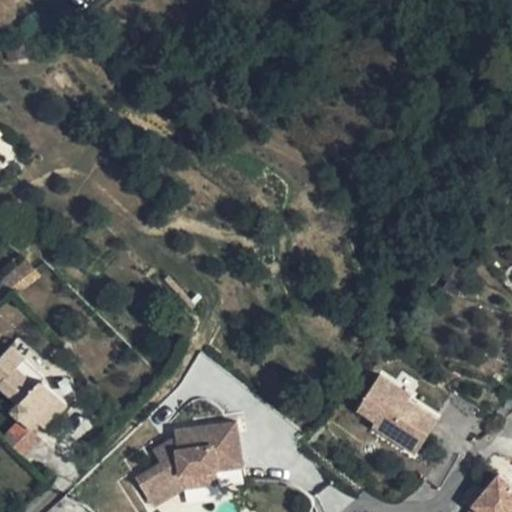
[(17,366),(22,361),(24,358),(9,345),(0,355),(0,386),(18,403),(37,421),(44,427),(67,402),(40,378),(35,383),(17,366)]
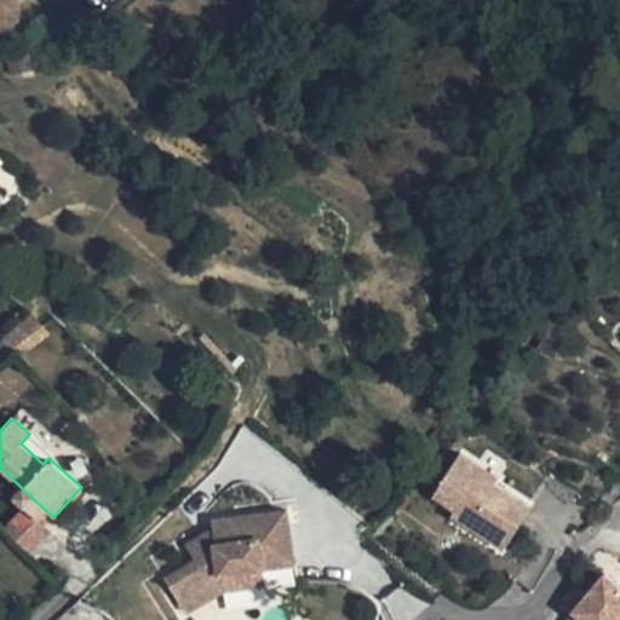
[(42,464),(49,458),(27,437),(21,443),(42,464)]
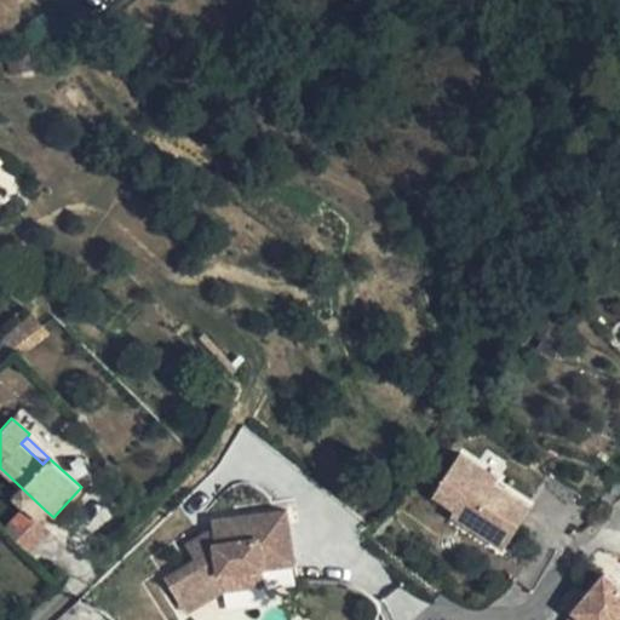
[(438,491),(460,505),(475,515),(470,522),(507,546),(535,503),(499,480),(504,474),(465,448),(438,491)]
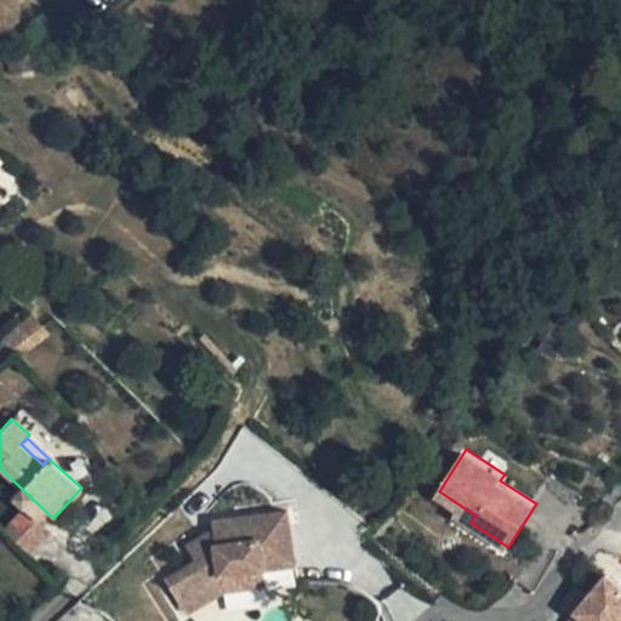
[(45,511),(22,489),(13,497),(23,507),(38,520),(45,511)]
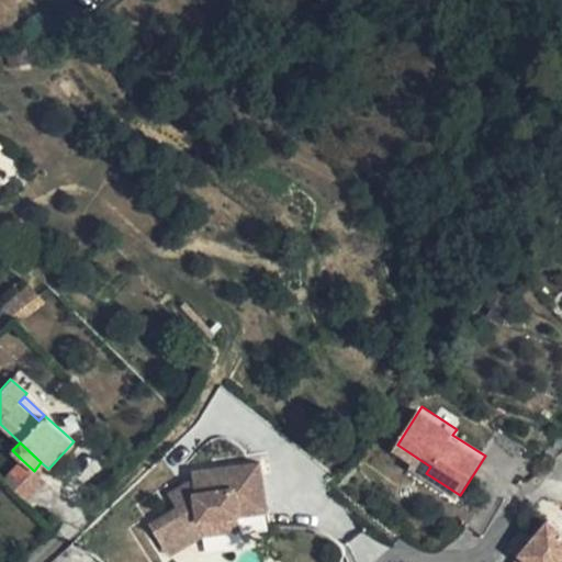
[(430,467),(417,458),(413,463),(426,473),(430,467)]
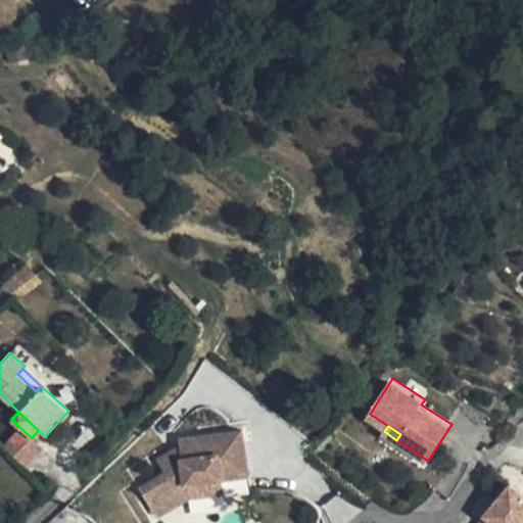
[(32,438),(19,427),(5,442),(22,462),(25,463),(40,446),(32,438)]
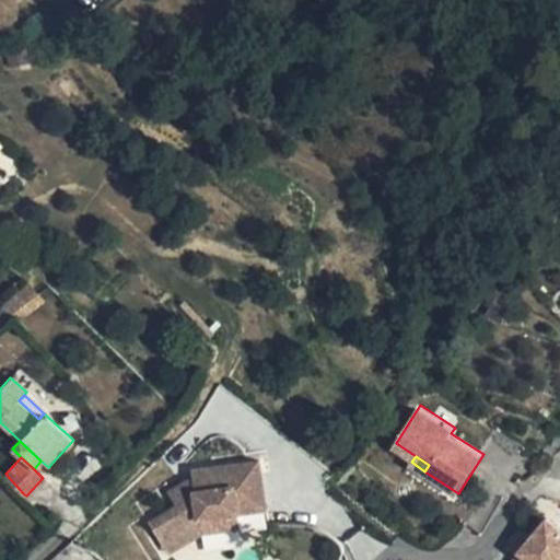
[(48,467),(41,461),(34,469),(43,478),(51,470),(48,467)]
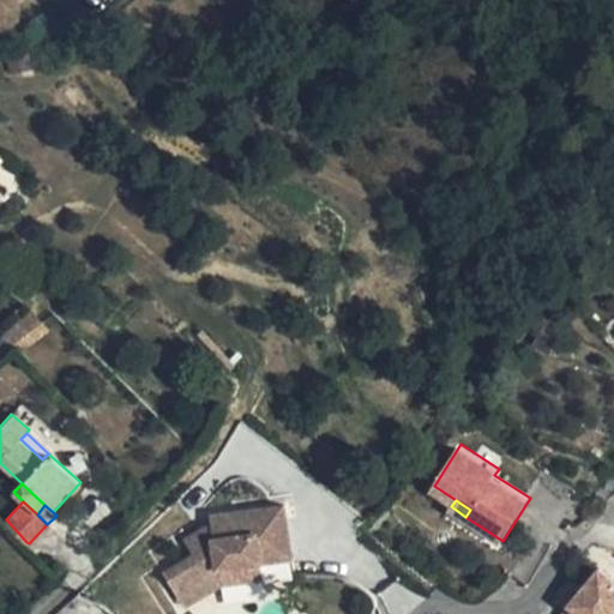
[(164,573),(182,601),(221,577),(220,566),(262,561),(294,558),(286,505),(230,512),(232,522),(212,525),(208,525),(186,540),(194,555),(164,573)]
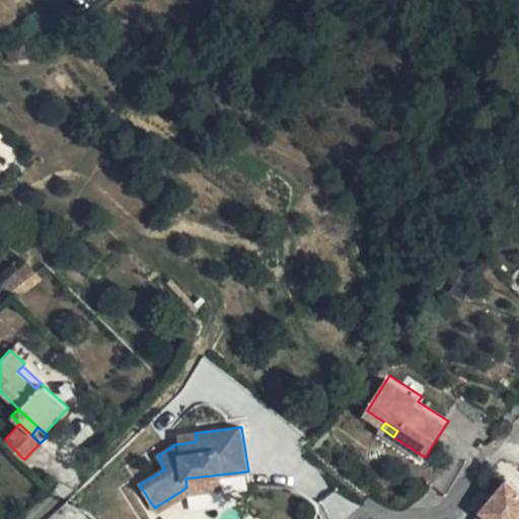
[(178,435),(179,444),(196,441),(195,433),(178,435)]
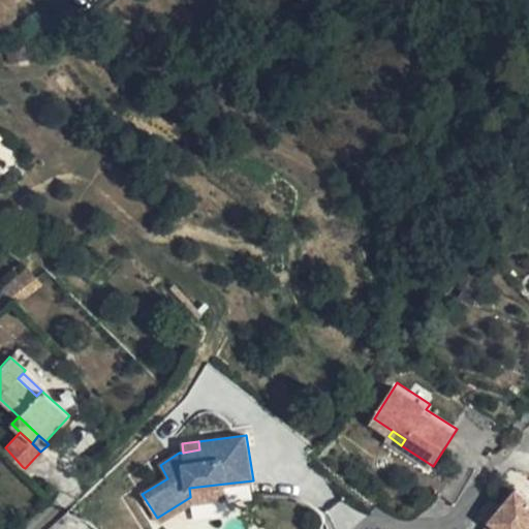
[(190,497),(157,518),(159,523),(191,503),(227,499),(225,484),(189,488),(190,497)]
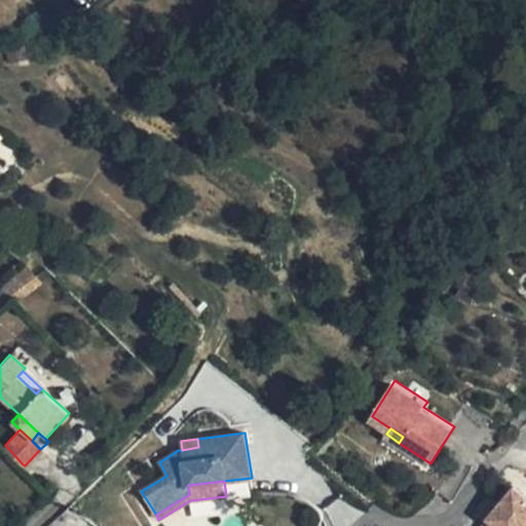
[(486,520),(483,525),(525,525),(525,494),(515,485),(486,520)]
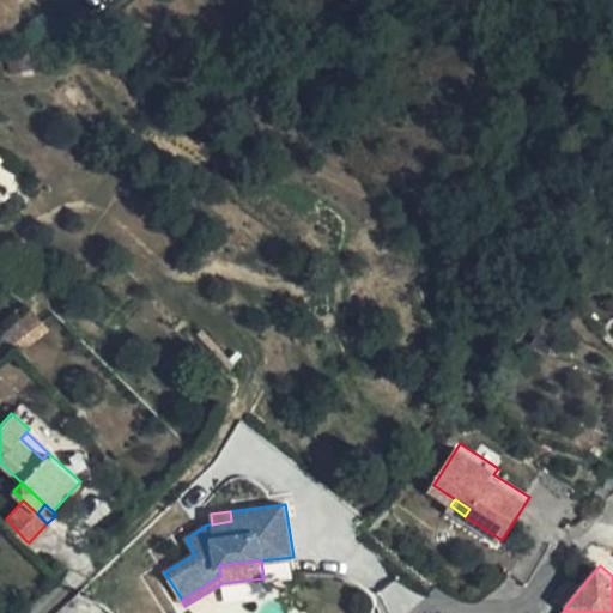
All buildings are outlined.
